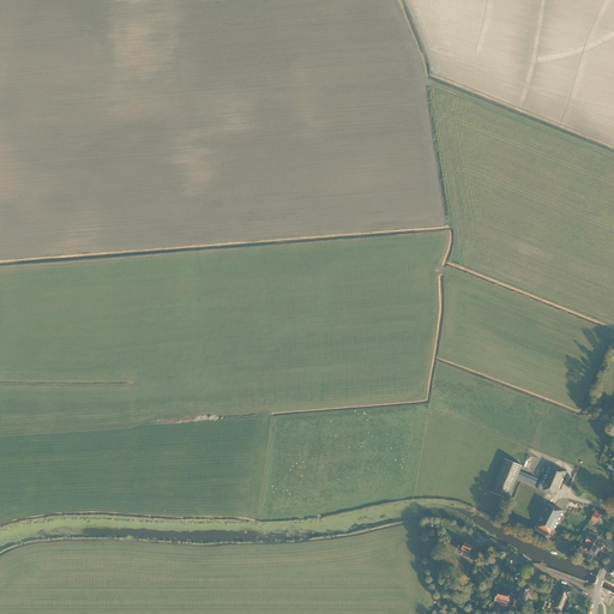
[(509,499),(511,494),(517,479),(521,480),(524,474),(521,471),(523,467),(505,459),(492,492),(509,499)]
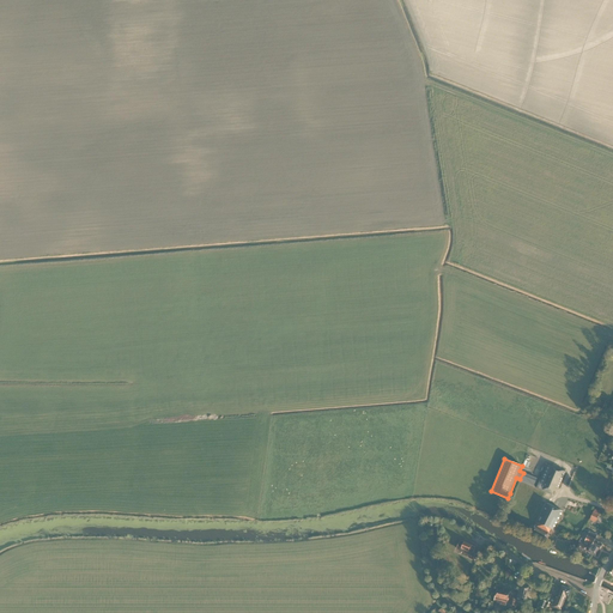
[(552,495),(553,493),(556,487),(559,489),(565,472),(547,463),(536,487),(552,495)]
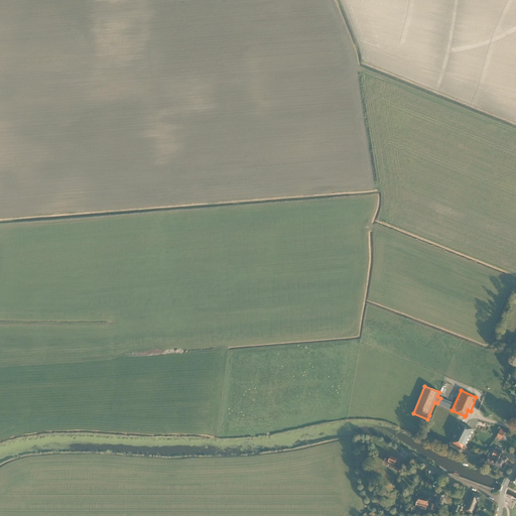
[(466,446),(474,430),(461,423),(447,448),(459,455),(464,445),(466,446)]
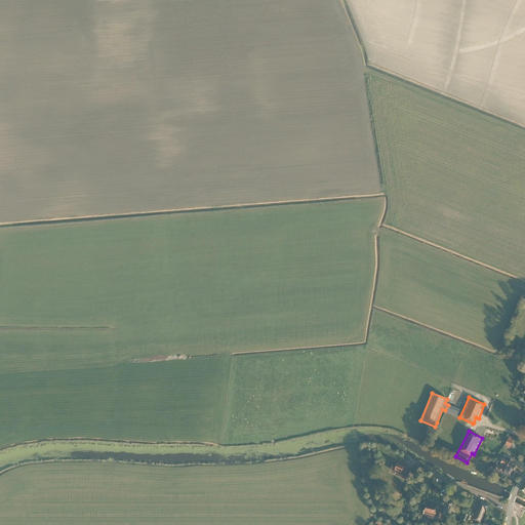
[(505,445),(510,448),(514,438),(510,436),(509,438),(509,437),(505,445)]
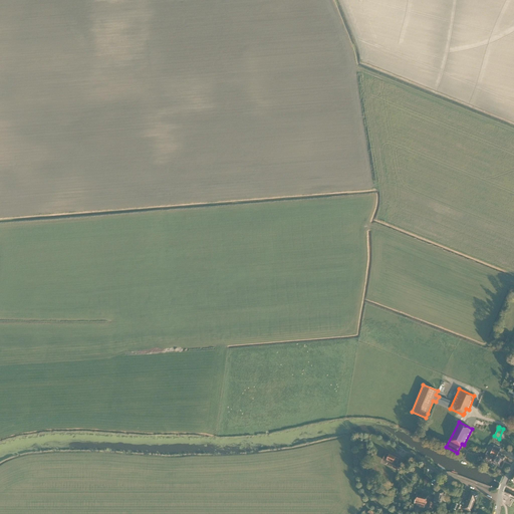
[(501,449),(494,446),(491,453),(487,451),(483,460),(492,464),(493,462),(500,465),(502,460),(503,460),(505,456),(499,453),(501,449)]
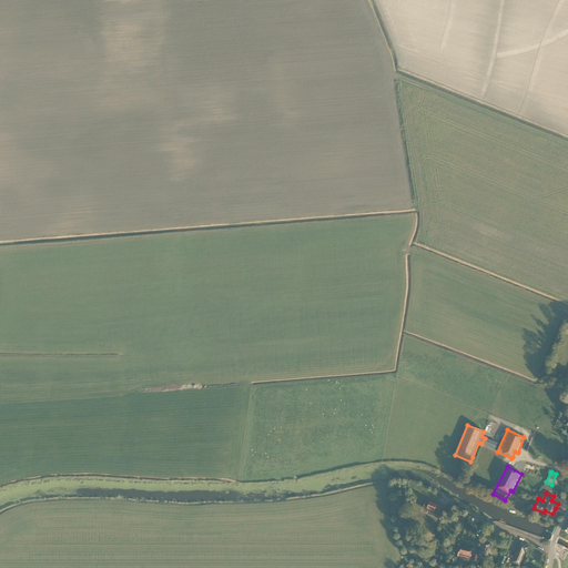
[(428,496),(424,504),(432,507),(432,508),(438,511),(437,514),(439,515),(443,508),(439,507),(443,503),(428,496)]
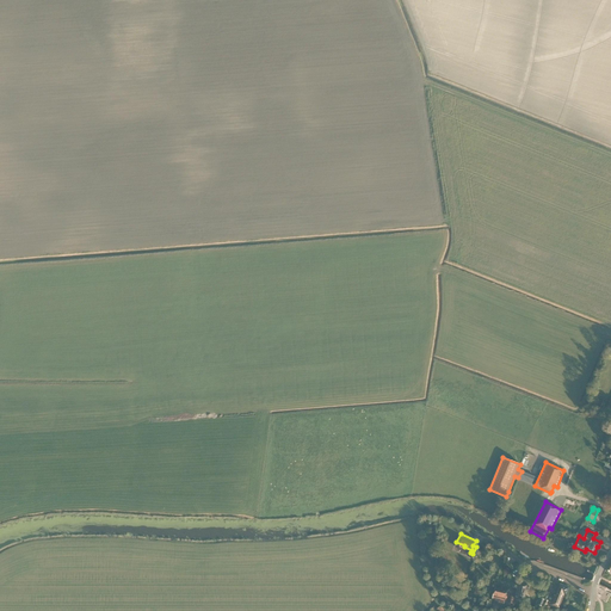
[(524,598),(528,586),(519,584),(516,597),(524,598)]
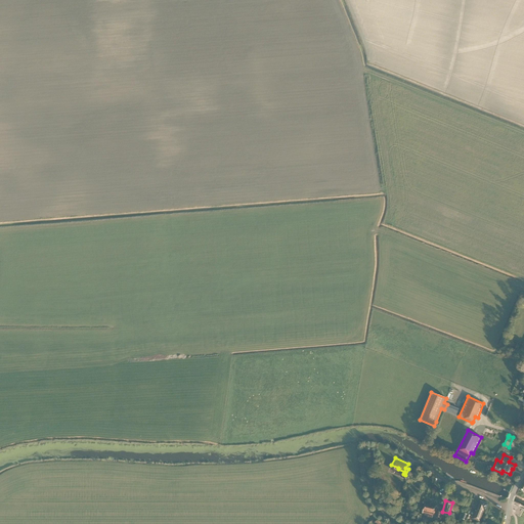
[(486,510),(488,504),(481,500),(477,511),(475,510),(472,519),(479,521),(484,509),(486,510)]
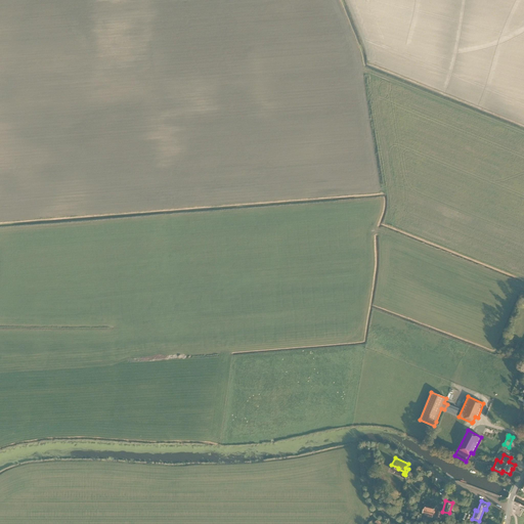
[(433,516),(436,507),(425,504),(423,513),(429,515),(429,517),(432,517),(433,516)]
